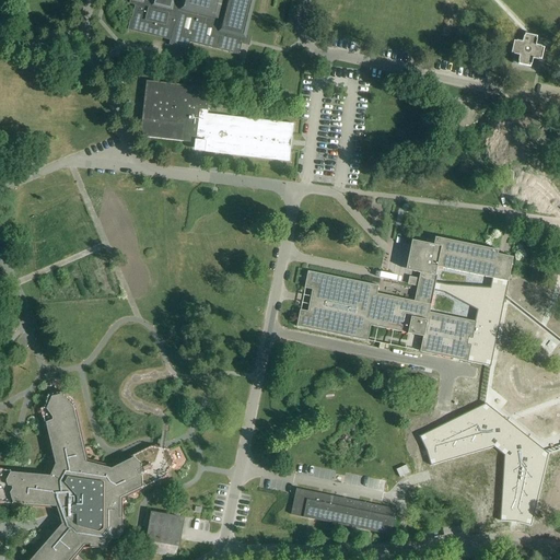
[(130,0),(129,4),(136,6),(129,30),(172,39),(171,42),(181,44),(179,48),(188,50),(190,44),(217,50),(240,56),(243,44),(246,45),(248,37),(244,36),(253,0),(185,0),(186,0),(184,0),(130,0)]
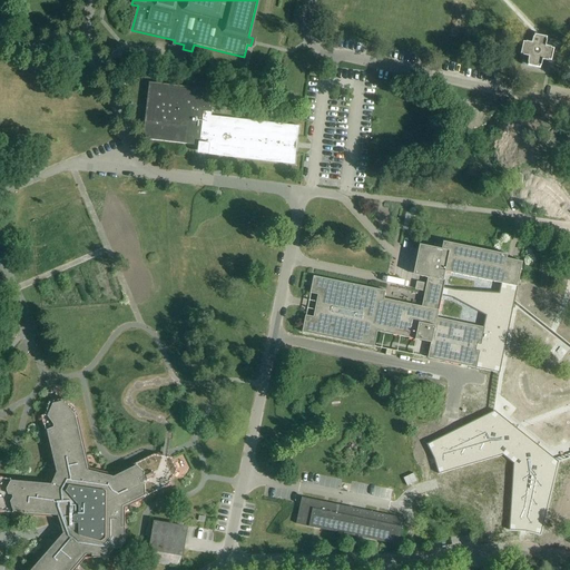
[(554,50),(552,49),(552,48),(547,47),(548,41),(547,41),(547,40),(547,38),(536,36),(534,38),(533,38),(532,43),(527,42),(527,43),(524,43),(523,46),(521,55),(523,56),(523,57),(529,58),(528,64),(529,64),(529,66),(540,68),(541,67),(542,67),(543,61),(549,62),(549,61),(551,61),(554,50)]
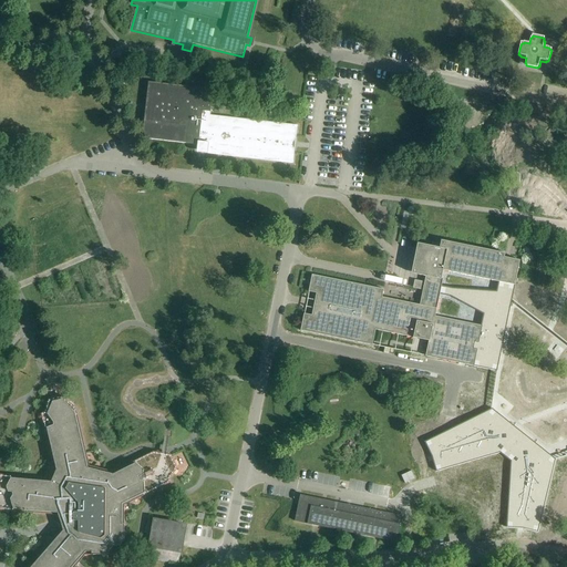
[(213,90),(148,83),(142,138),(185,144),(186,138),(198,141),(197,151),(205,151),(205,154),(294,164),(295,153),(289,152),(290,137),(296,137),(298,126),(210,116),(213,90)]
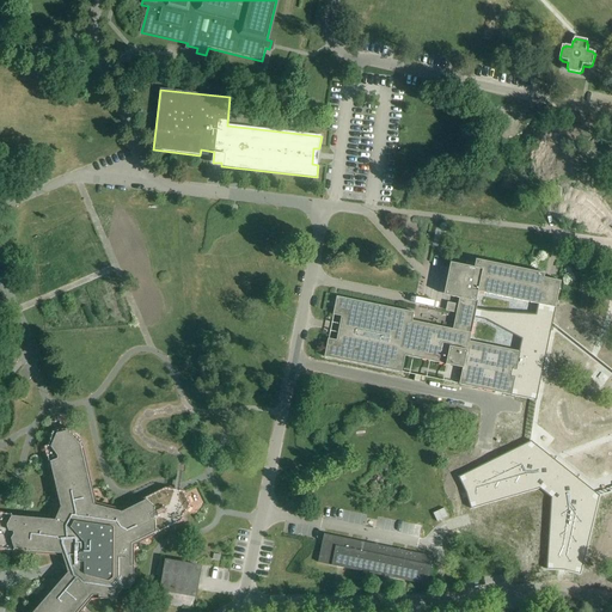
[(325,357),(402,374),(405,356),(463,368),(459,385),(512,396),(515,377),(512,375),(513,368),(516,369),(520,353),(470,342),(478,301),(477,301),(478,293),(556,308),(562,282),(545,279),(545,274),(477,261),(476,264),(467,263),(466,267),(451,263),(445,297),(460,299),(458,307),(450,305),(448,311),(457,312),(453,330),(412,322),(415,313),(337,298),(334,316),(342,317),(337,341),(329,340),(325,357)]
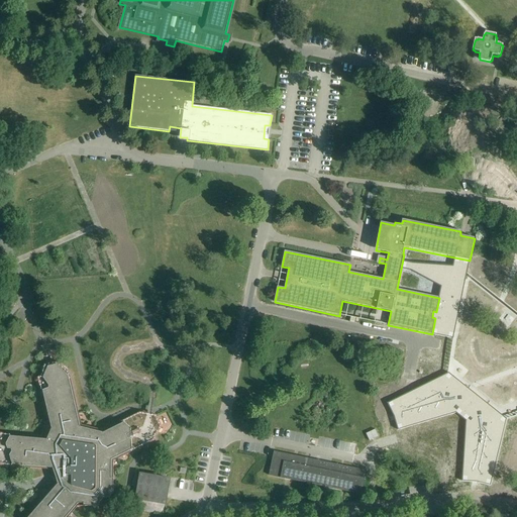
[(40,377),(37,378),(49,428),(45,437),(0,433),(0,466),(52,471),(56,484),(25,516),(69,516),(78,507),(99,506),(99,505),(102,505),(107,503),(106,499),(109,498),(113,461),(156,440),(156,437),(162,427),(156,415),(139,412),(103,430),(82,425),(70,373),(58,362),(43,365),(40,377)]
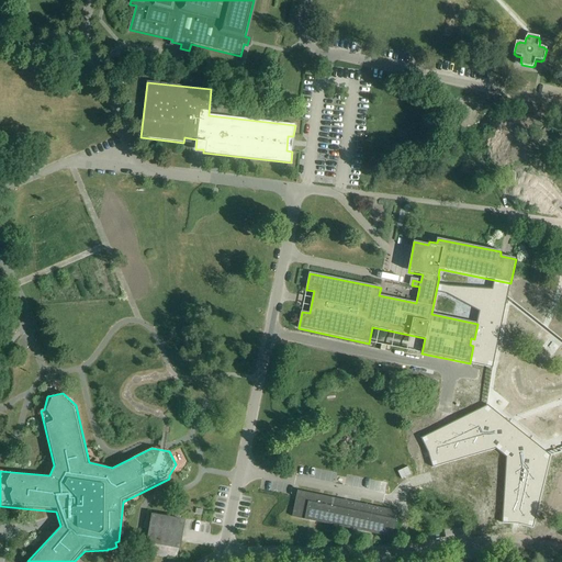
[(486,405),(419,439),(427,453),(431,469),(495,450),(505,458),(501,524),(517,525),(532,529),(550,456),(486,405)]
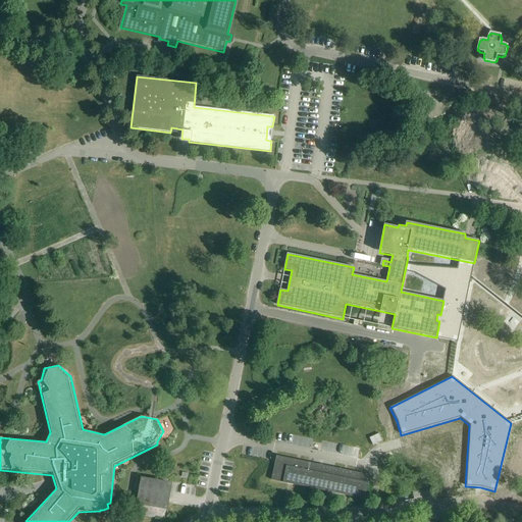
[(379,434),(369,438),(373,446),(382,441),(379,434)]
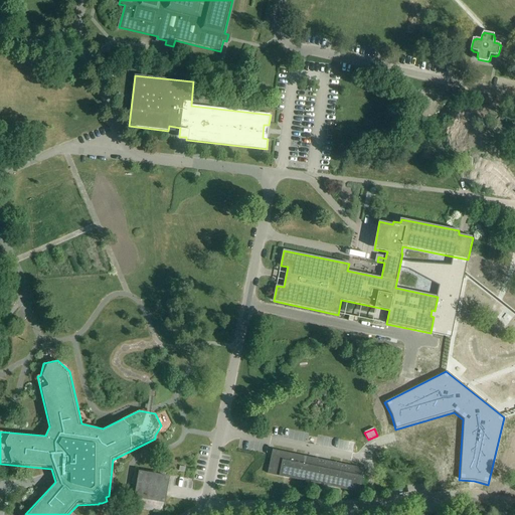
[(268,474),(360,493),(365,469),(273,450),(268,474)]
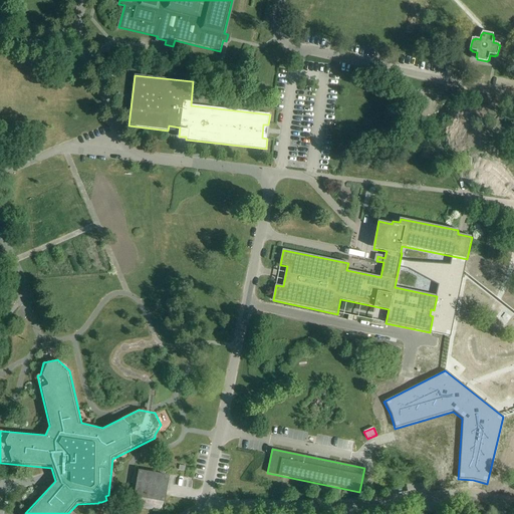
[(163,485),(164,475),(140,471),(135,497),(140,497),(138,507),(162,511),(164,502),(165,502),(168,486),(163,485)]
